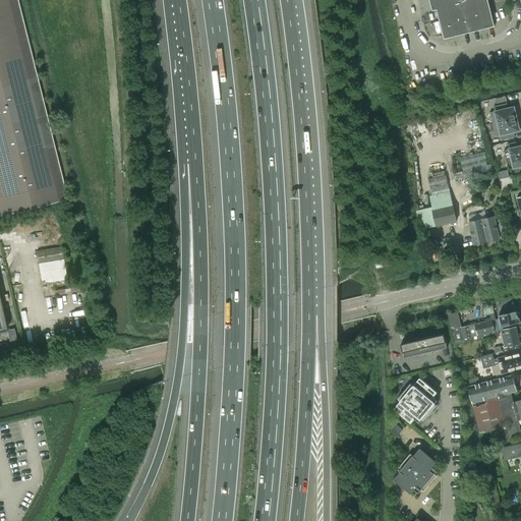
[(0,0),(0,215),(67,198),(17,0),(0,0)]
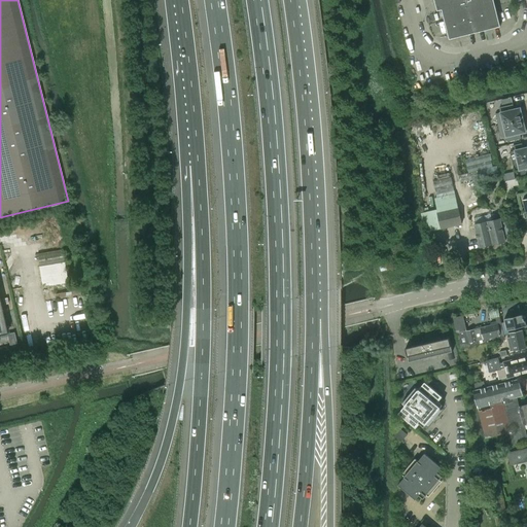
[(466,0),(434,0),(437,10),(442,9),(467,3),(466,0)]
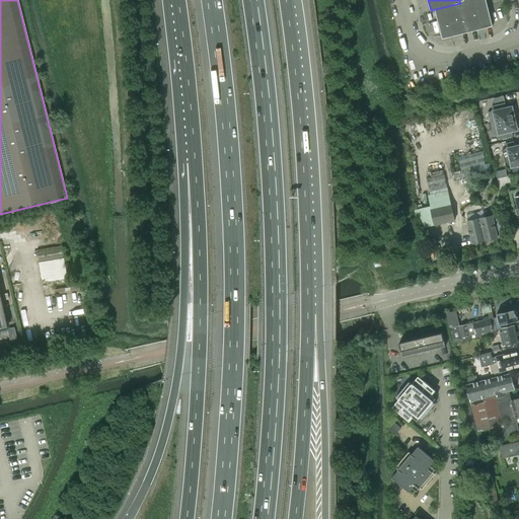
[(470,0),(460,3),(435,9),(442,39),(493,25),(486,0),(470,0)]
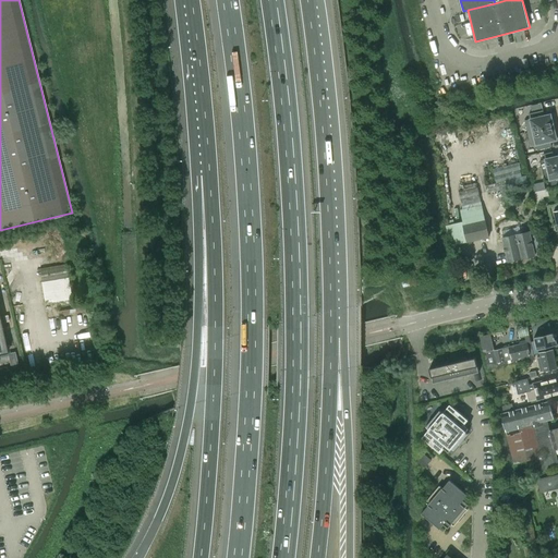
[(543,110),(541,102),(530,106),(532,113),(543,110)]
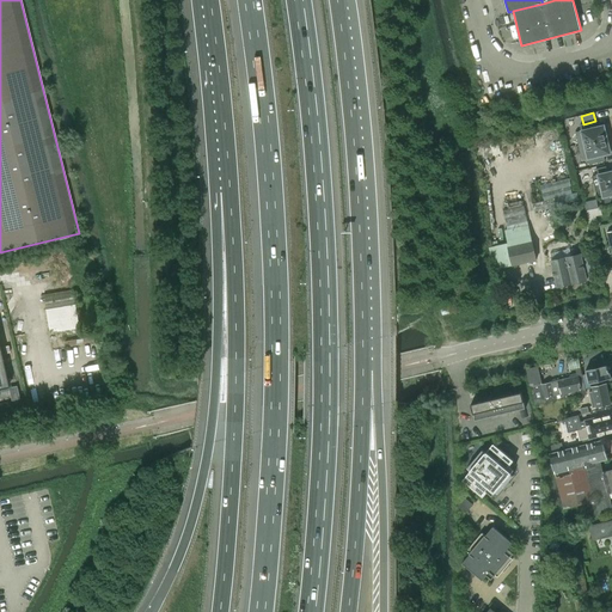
[(575,133),(579,146),(607,140),(604,126),(597,127),(595,121),(583,124),(580,124),(581,130),(575,133)]
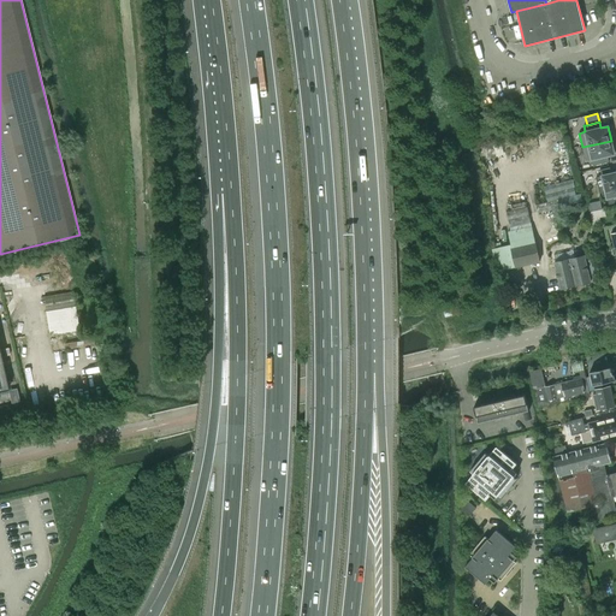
[(611,141),(582,147),(586,161),(592,160),(593,166),(609,161),(608,157),(615,154),(611,141)]
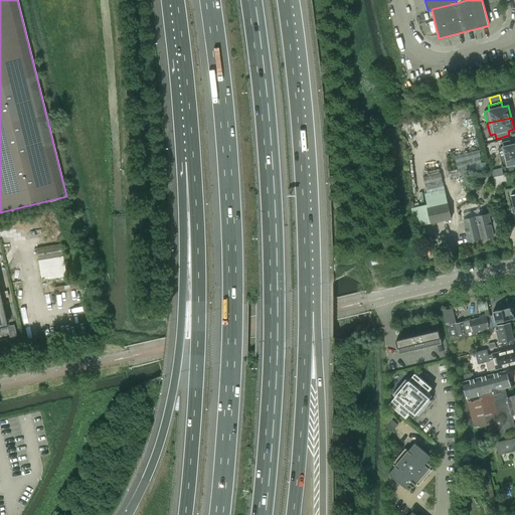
[(514,142),(514,143),(514,144),(511,145),(510,140),(502,142),(503,147),(498,148),(501,158),(503,167),(508,166),(509,171),(514,169),(514,142)]
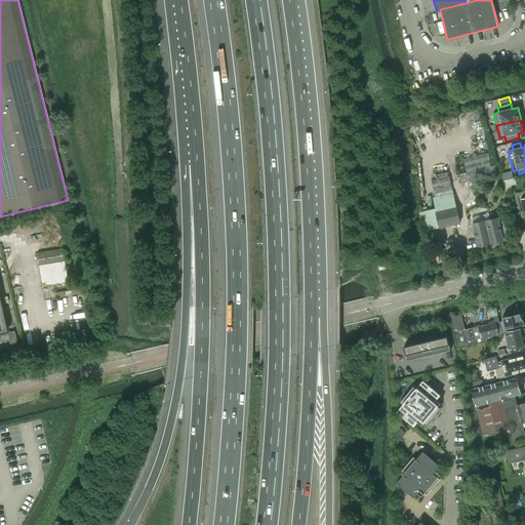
[(458,180),(496,171),(494,164),(491,165),(488,154),(463,159),(467,171),(456,173),(458,180)]
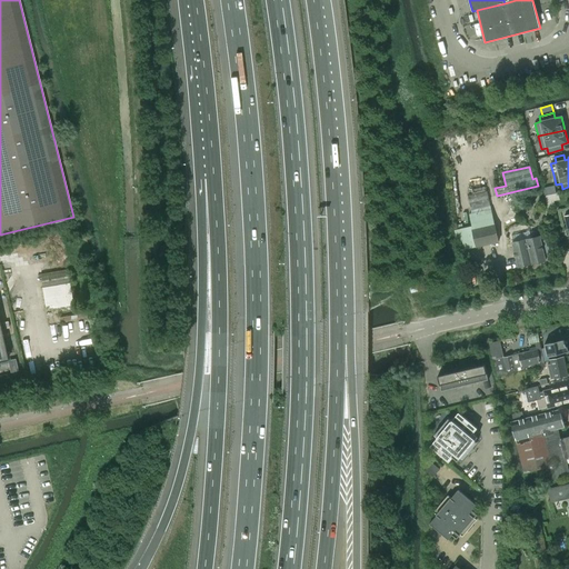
[(471,209),(490,205),(487,190),(468,195),(471,209)]
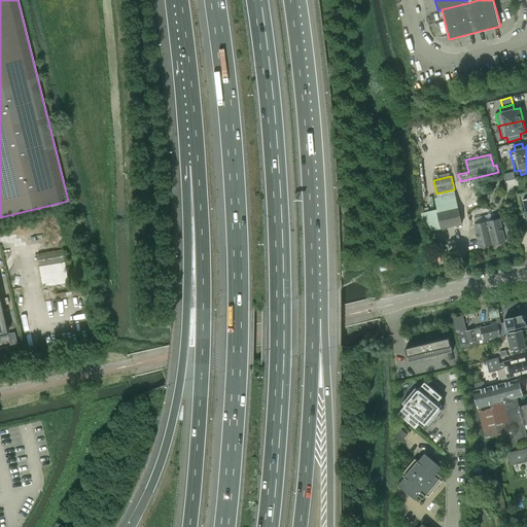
[(526,190),(526,176),(526,177),(508,180),(511,195),(526,190)]
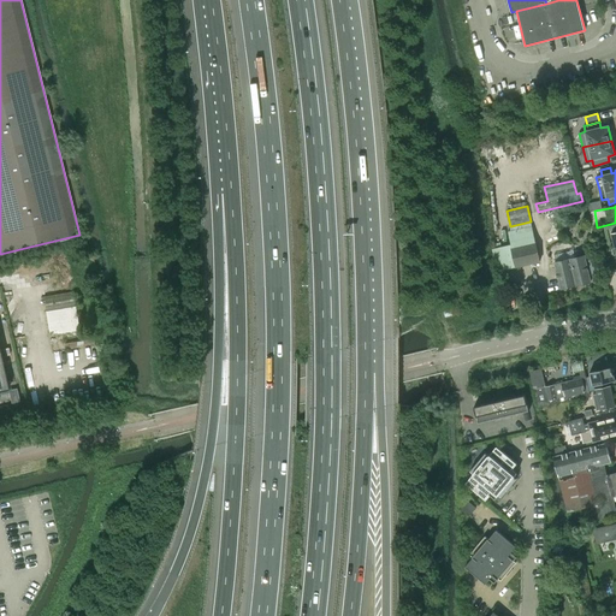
[(516,266),(540,260),(532,225),(508,231),(516,266)]
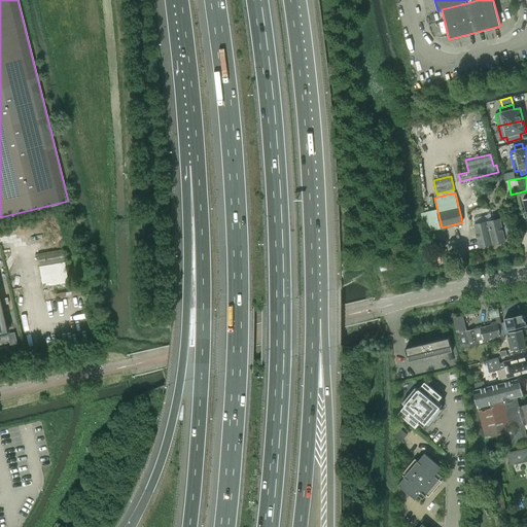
[(505,241),(500,218),(492,220),(490,214),(486,215),(492,244),(505,241)]
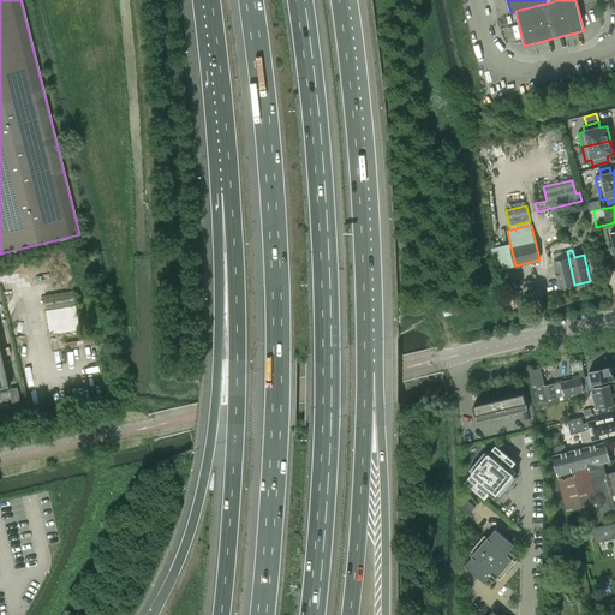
[(574,285),(567,251),(553,255),(555,262),(554,262),(560,288),(574,285)]
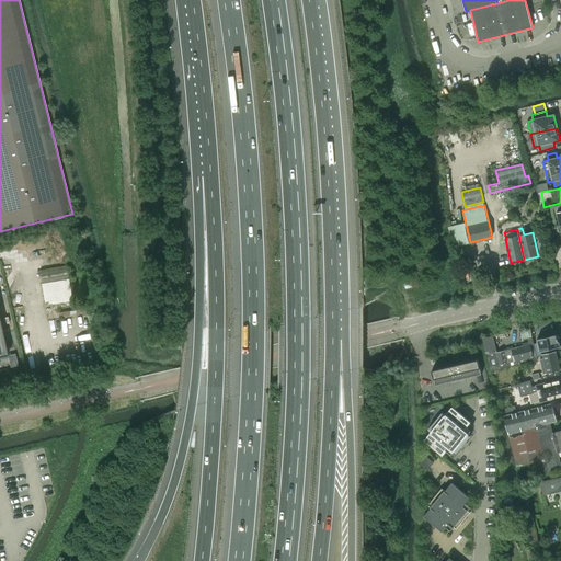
[(68,279),(66,265),(39,270),(42,284),(68,279)]
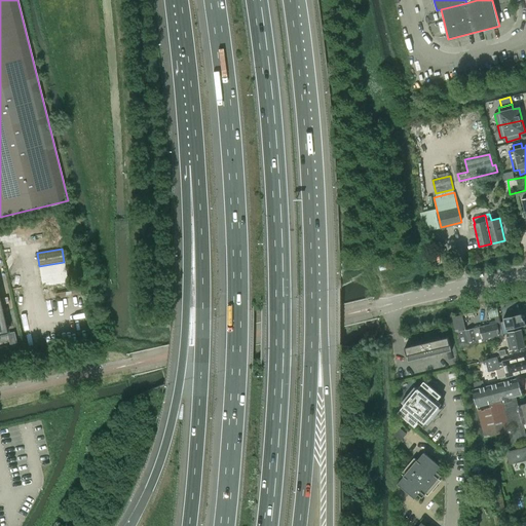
[(496,305),(489,307),(486,307),(489,318),(499,316),(496,305)]
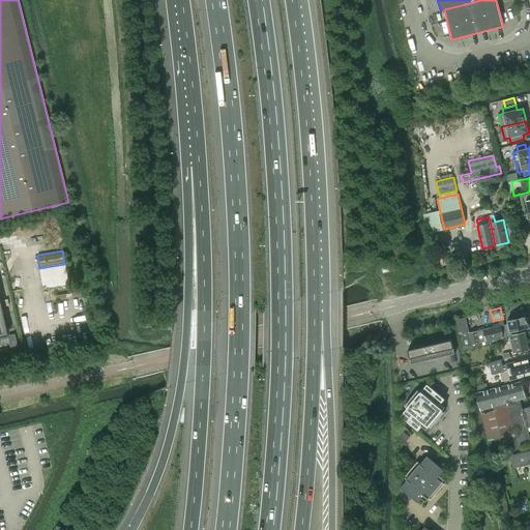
[(529,327),(526,316),(507,320),(510,332),(529,327)]
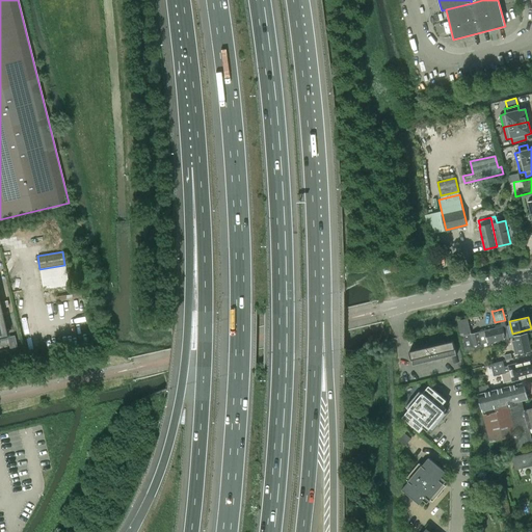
[(506,325),(485,330),(489,346),(510,341),(506,325)]
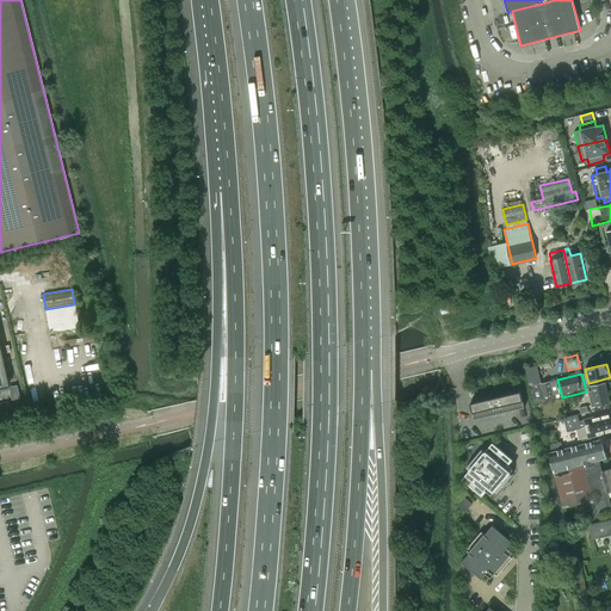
[(538,402),(562,397),(557,380),(535,386),(538,402)]
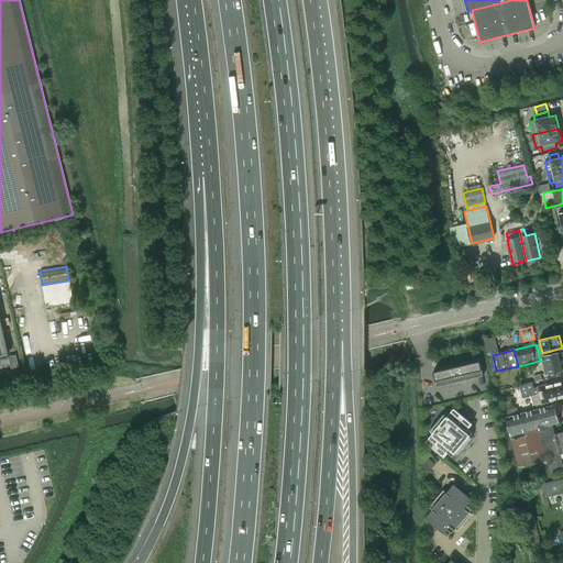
[(558,353),(544,356),(545,361),(542,362),(543,364),(547,364),(548,370),(544,371),(545,374),(549,373),(549,375),(562,372),(558,353)]
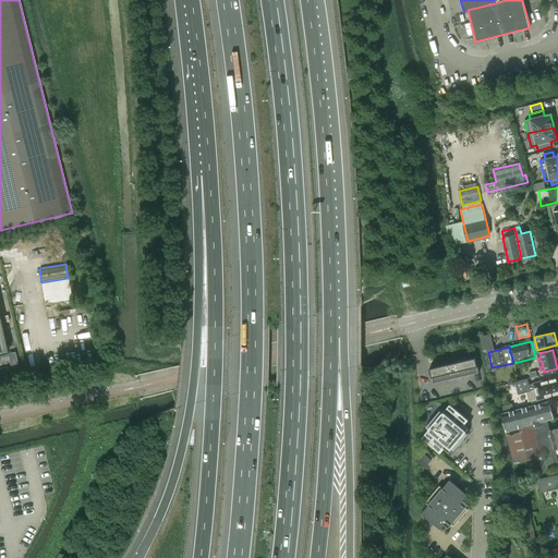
[(14,351),(8,353),(11,365),(17,364),(14,351)]
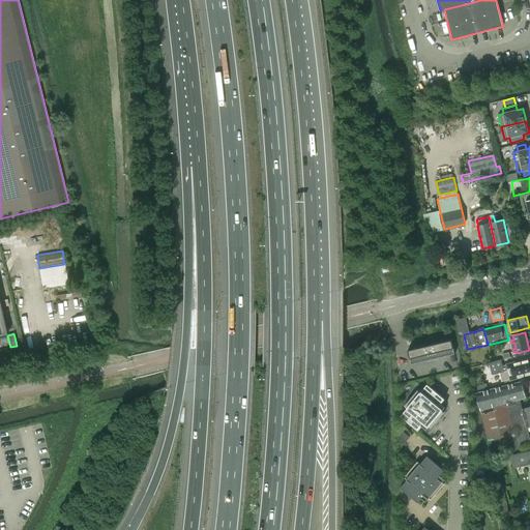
[(451,339),(408,350),(411,363),(455,353),(451,339)]
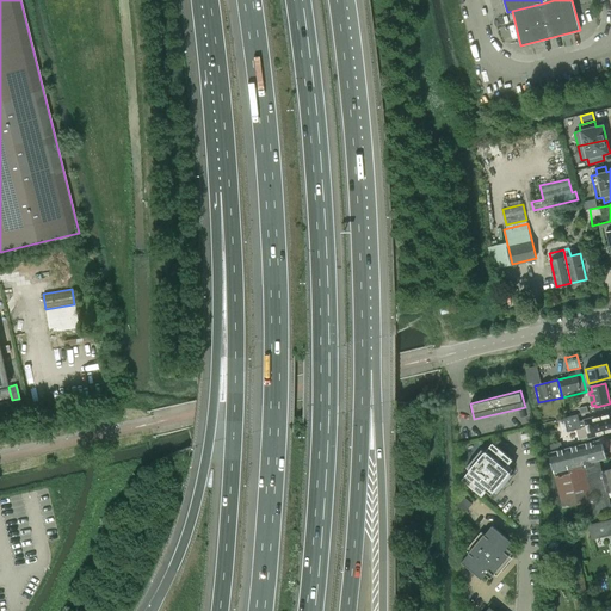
[(578,414),(566,418),(568,429),(576,427),(580,439),(610,431),(610,413),(579,421),(578,414)]
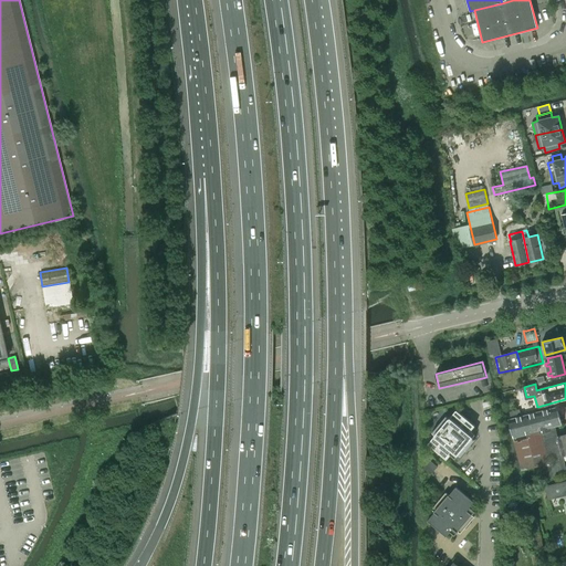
[(557,450),(552,427),(562,425),(558,407),(556,407),(554,407),(507,419),(521,471),(524,470),(546,464),(551,478),(565,473),(565,469),(563,456),(565,454),(565,435),(558,437),(561,449),(557,450)]
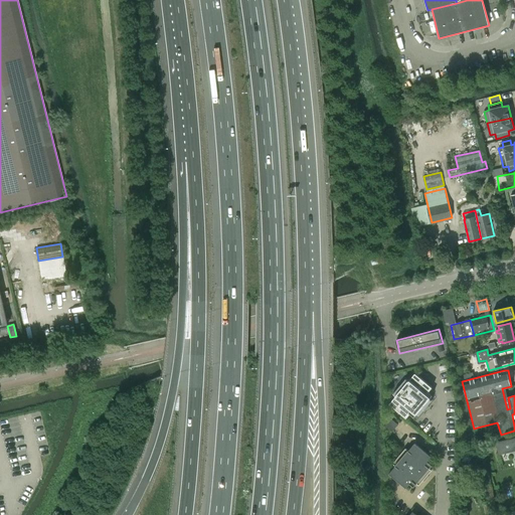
[(408,380),(405,378),(393,393),(395,396),(389,403),(405,417),(409,412),(414,416),(416,413),(419,415),(423,410),(424,411),(428,406),(427,405),(432,400),(430,398),(433,395),(427,391),(432,386),(416,374),(415,373),(408,380)]
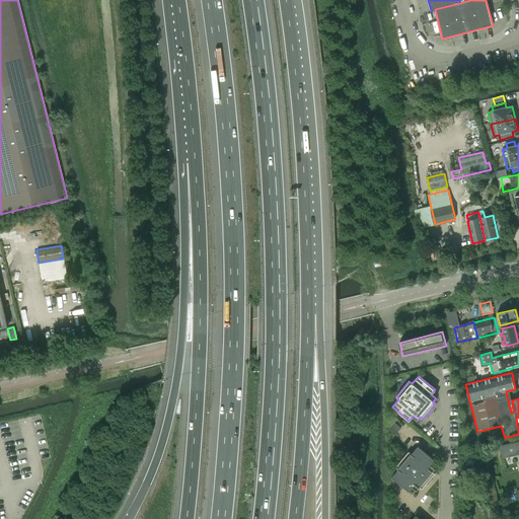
[(509,457),(506,444),(500,446),(503,458),(509,457)]
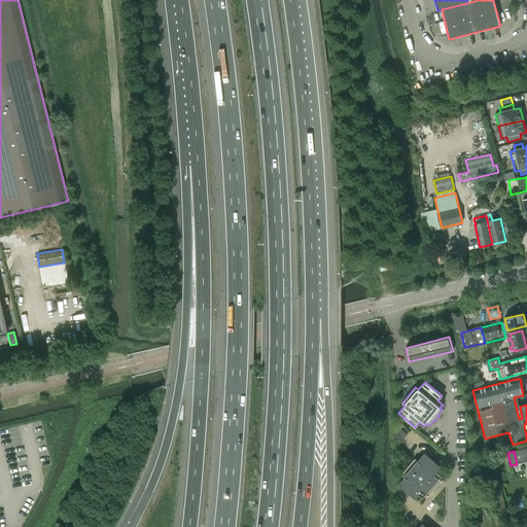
[(441,467),(424,453),(418,461),(415,458),(401,475),(405,477),(398,485),(415,498),(418,494),(423,498),(426,495),(428,497),(433,492),(434,493),(438,487),(437,487),(442,481),(440,479),(443,476),(437,471),(441,467)]
